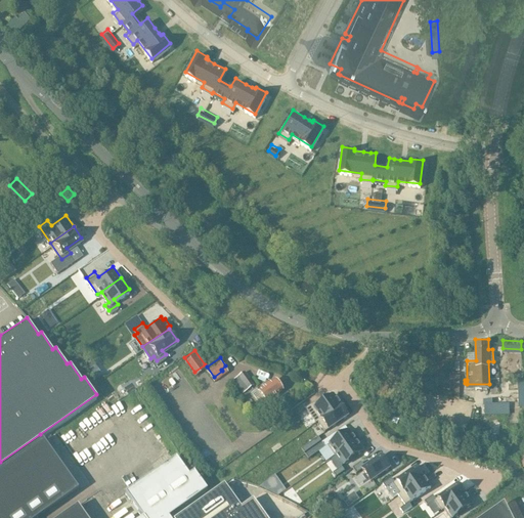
[(232,375),(242,389),(253,381),(244,368),(232,375)]
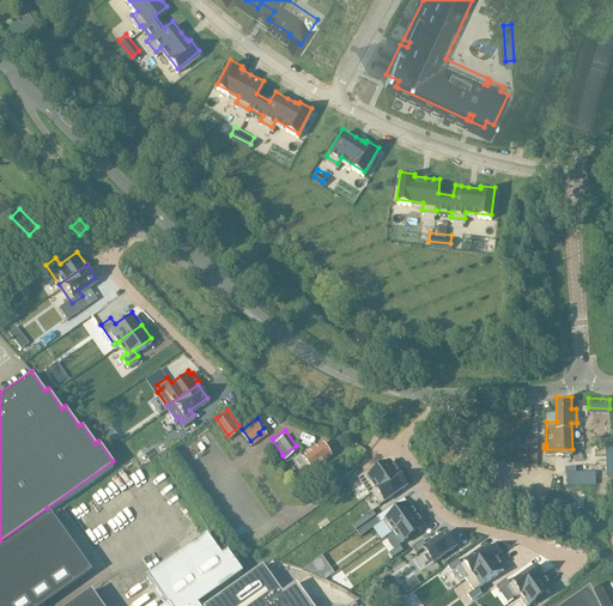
[(526,430),(526,459),(536,461),(538,430),(526,430)]
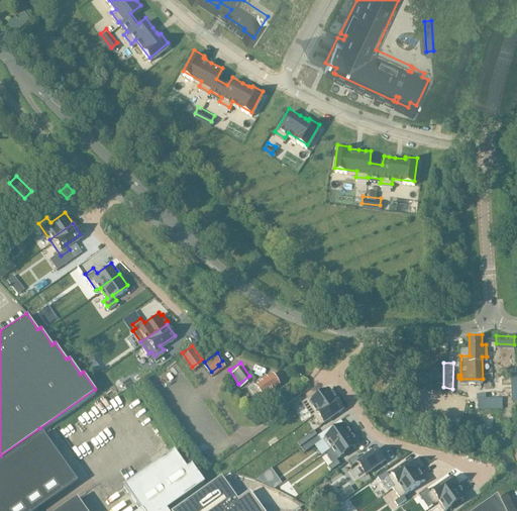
[(279,382),(270,370),(259,377),(257,375),(251,380),(261,394),(279,382)]
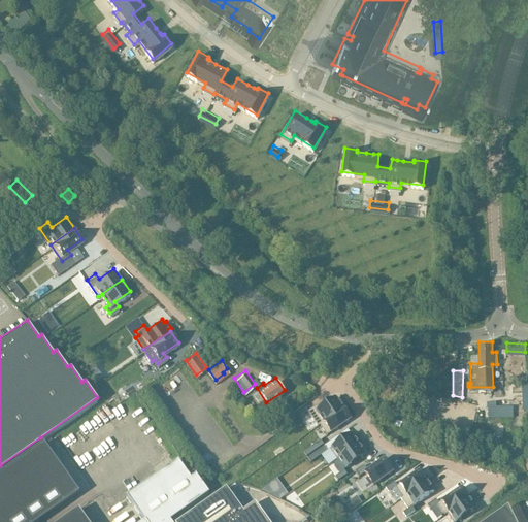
[(317,400),(307,406),(318,422),(343,403),(342,402),(344,400),(339,394),(337,395),(336,393),(320,404),(317,400)]
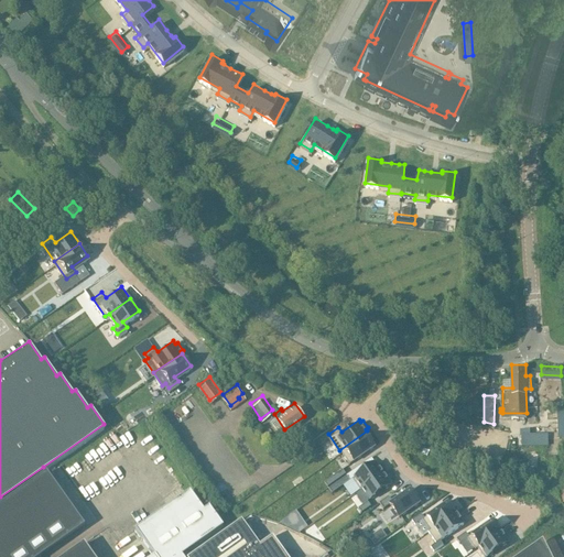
[(530,424),(520,424),(520,429),(521,429),(521,441),(549,440),(549,428),(530,429),(530,424)]
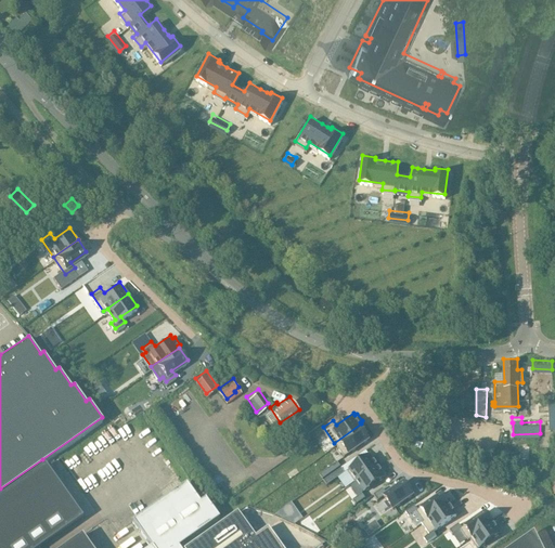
[(361,423),(334,443),(336,442),(344,452),(369,434),(361,423)]
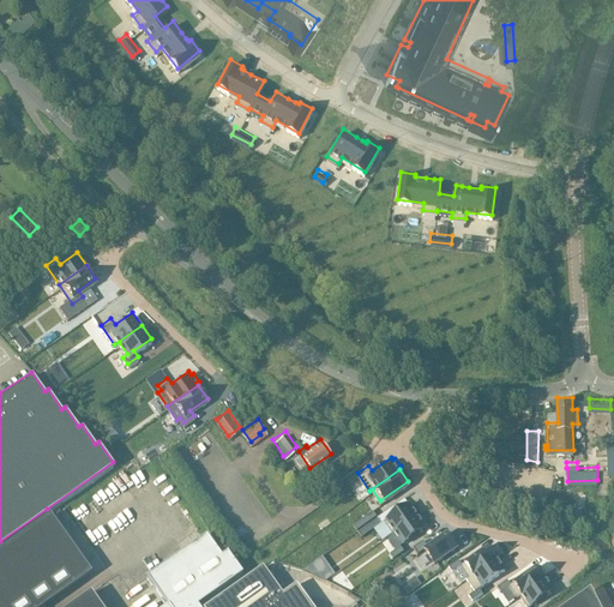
[(381,518),(373,523),(381,535),(386,533),(417,511),(408,499),(381,518)]
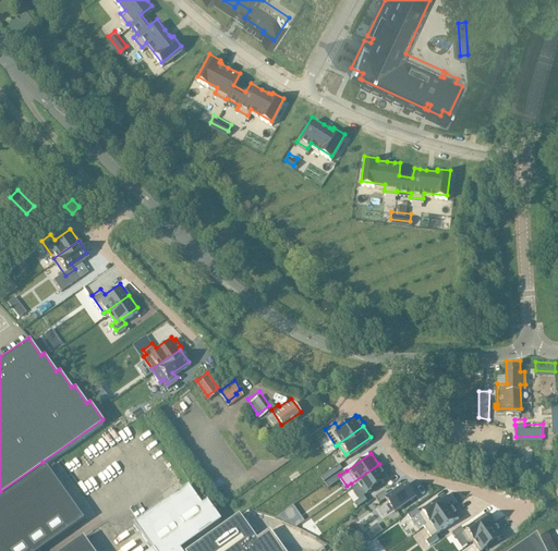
[(339,460),(320,473),(324,477),(342,464),(339,460)]
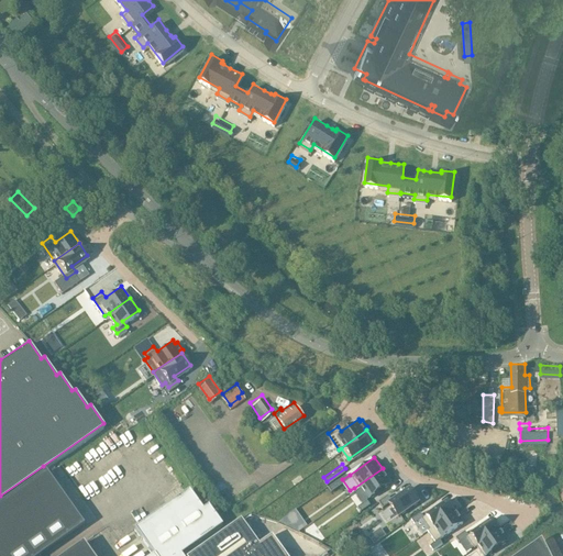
[(0,499),(0,555),(33,555),(83,521),(45,467),(0,499)]
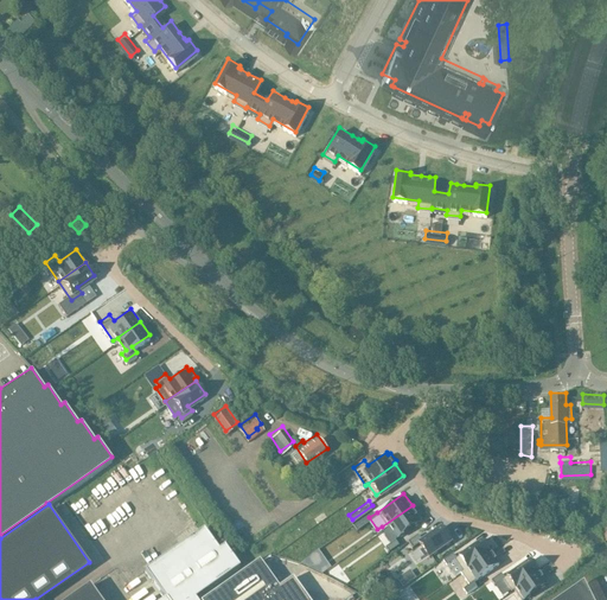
[(413,505),(382,527),(390,538),(396,535),(421,517),(419,515),(421,514),(416,506),(414,508),(413,505)]
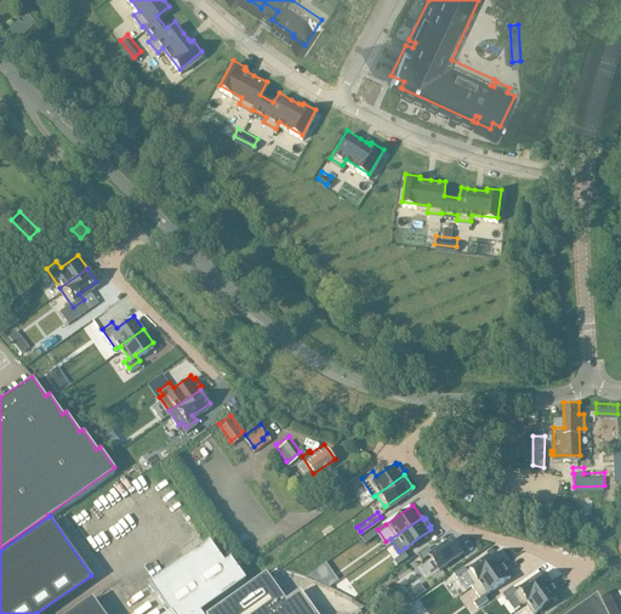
[(382,519),(362,533),(365,538),(377,529),(386,524),(382,519)]
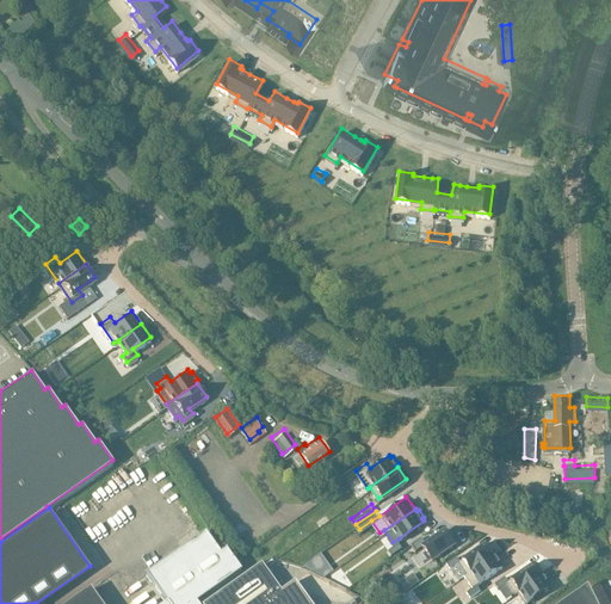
[(421,532),(411,540),(414,546),(421,540),(432,556),(455,540),(444,525),(425,538),(421,532)]
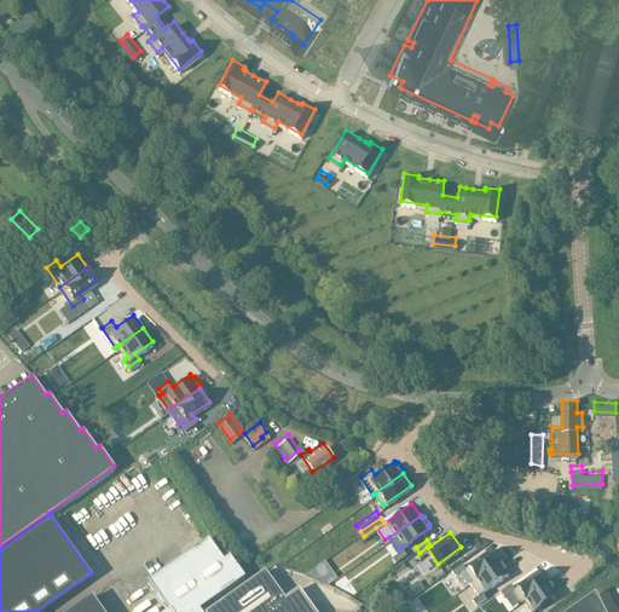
[(202,611),(198,606),(244,575),(227,552),(223,555),(207,535),(146,577),(168,606),(158,611),(202,611)]
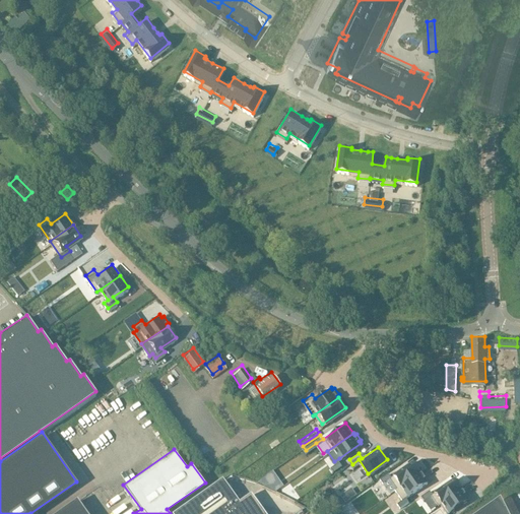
[(334,461),(330,464),(333,468),(341,462),(339,458),(334,461)]
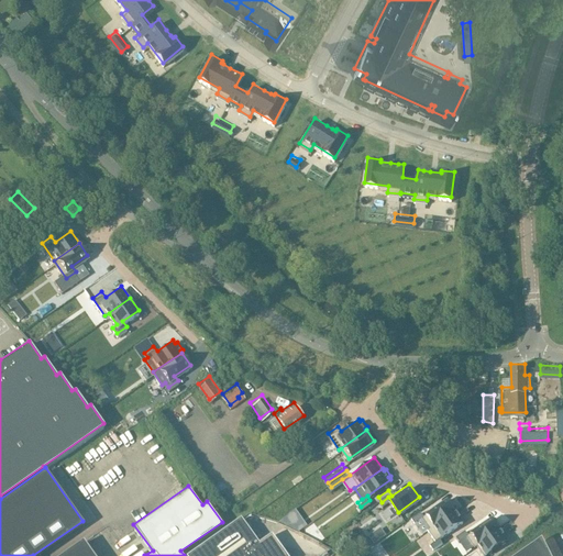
[(423,512),(421,513),(422,513),(429,524),(427,525),(428,526),(455,508),(446,496),(423,512)]
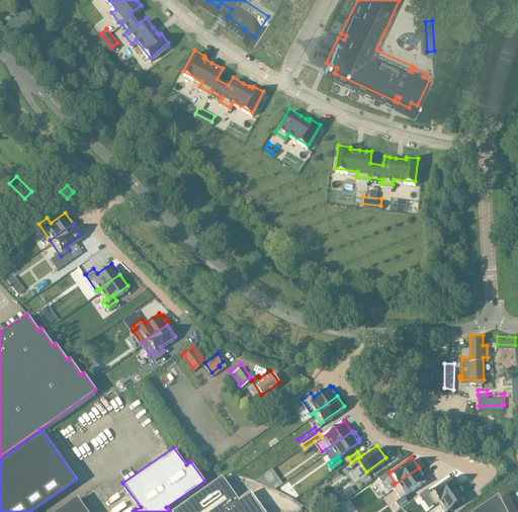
[(386,467),(378,474),(380,478),(389,473),(387,473),(390,472),(386,467)]
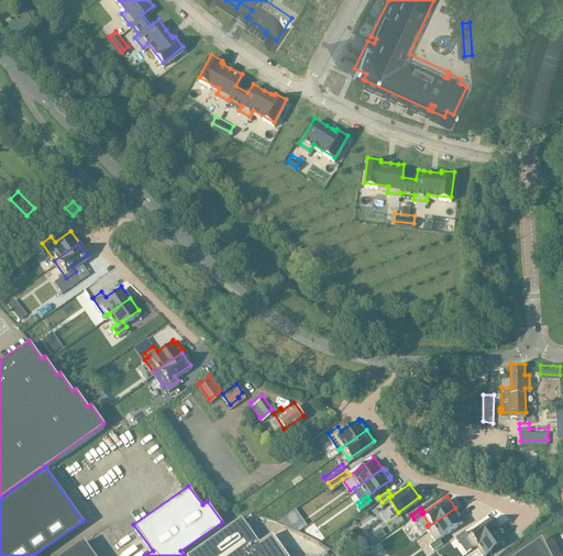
[(455,508),(428,526),(435,537),(439,535),(462,519),(455,508)]
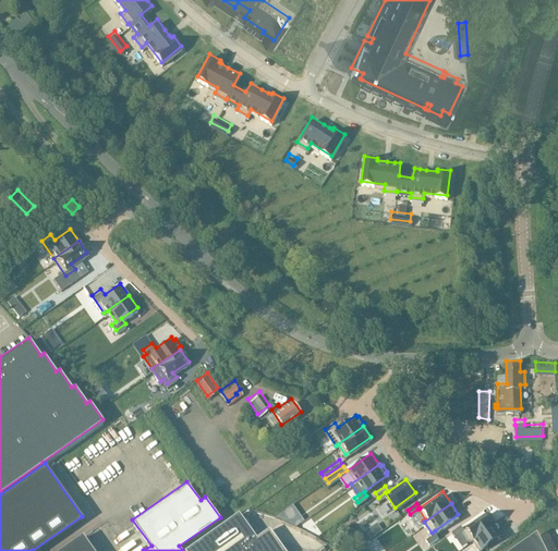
[(255,535),(238,510),(183,549),(184,550),(286,550),(268,526),(255,535)]
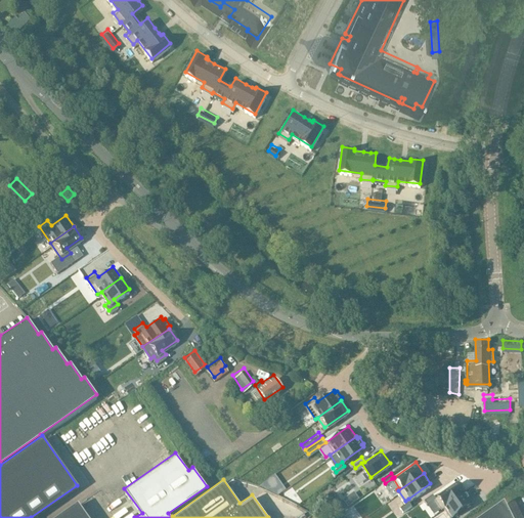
[(436,494),(434,495),(441,507),(443,505),(444,506),(465,490),(457,479),(436,494)]
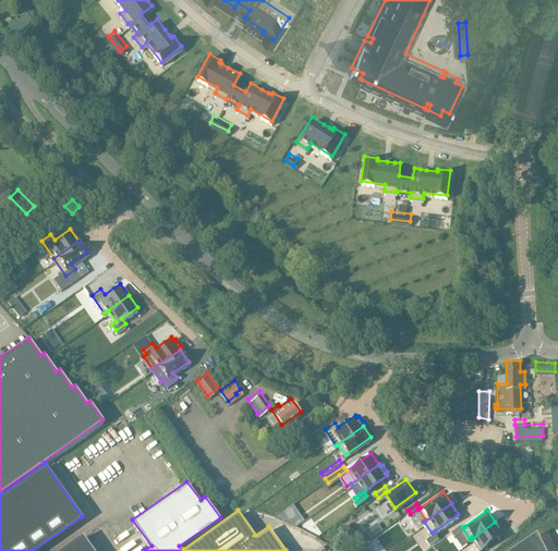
[(461,522),(451,528),(455,533),(462,527),(464,526),(461,522)]
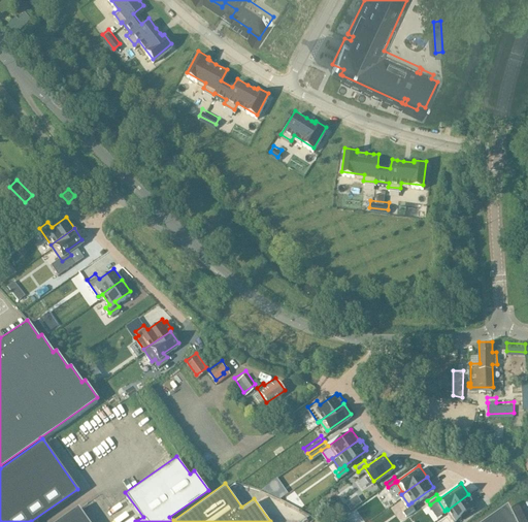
[(468,494),(448,510),(454,519),(455,519),(475,504),(468,494)]
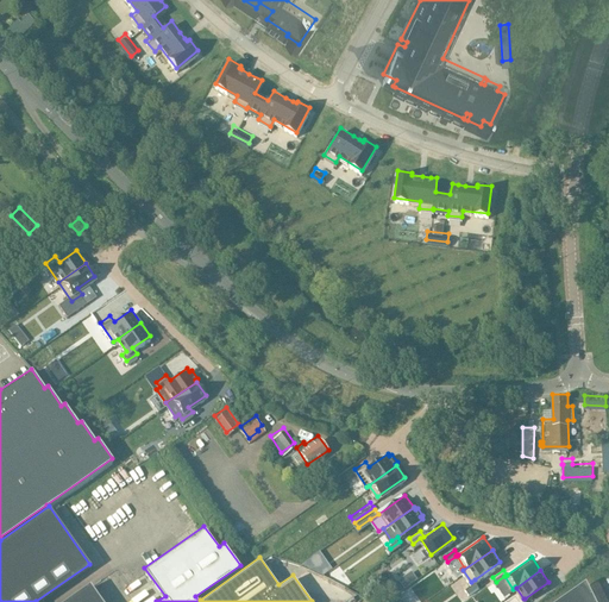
[(471,582),(465,585),(468,590),(478,583),(475,579),(471,582)]
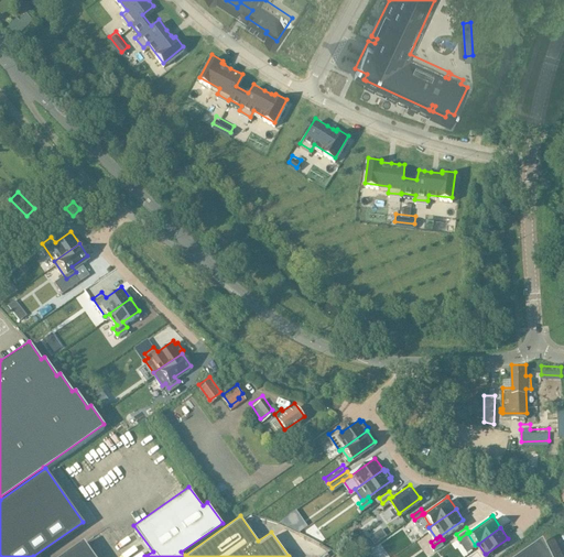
[(553,556),(543,537),(514,556),(553,556)]
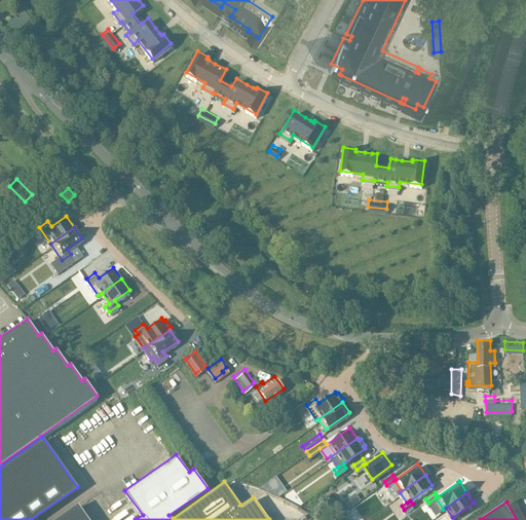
[(87,519),(77,504),(52,519),(87,519)]
